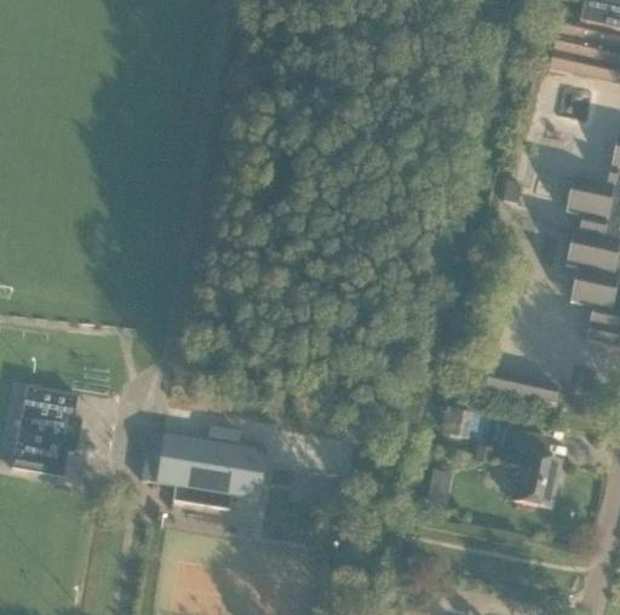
[(562,0),(549,68),(619,82),(619,0),(562,0)]
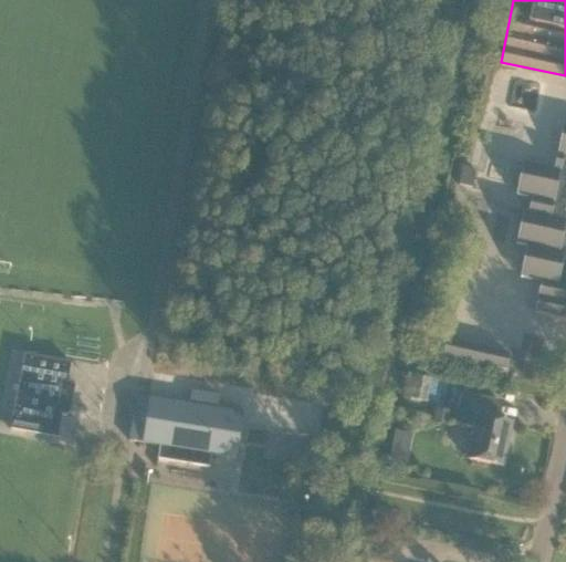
[(565,120),(564,120),(554,166),(523,159),(516,190),(532,194),(528,209),(524,208),(517,240),(528,242),(521,274),(542,278),(535,310),(565,315),(565,120)]
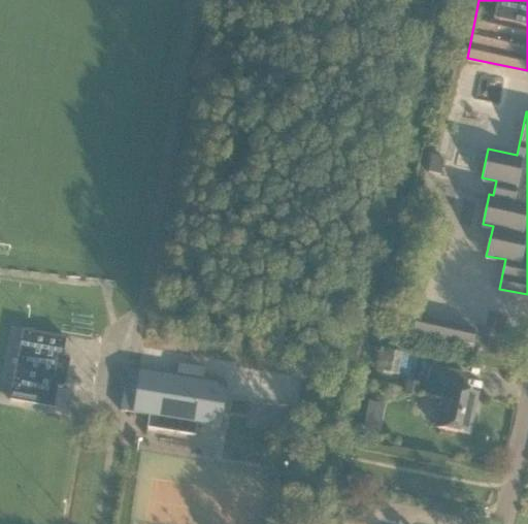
[(440,171),(444,157),(432,154),(428,169),(440,171)]
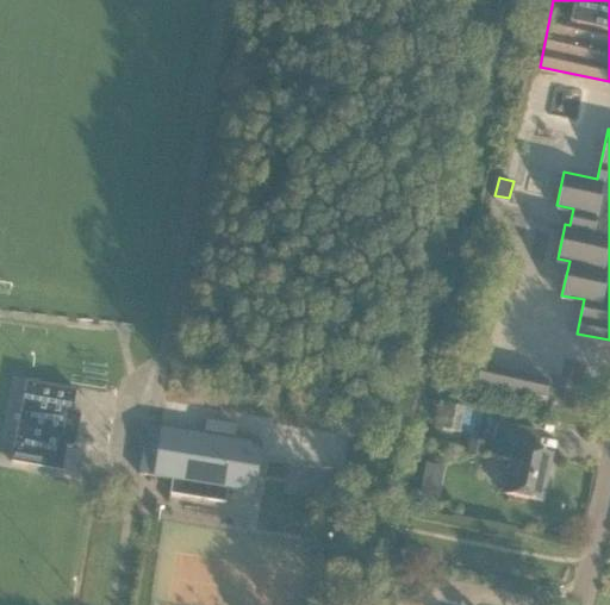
[(493,362),(489,379),(552,397),(556,381),(493,362)]
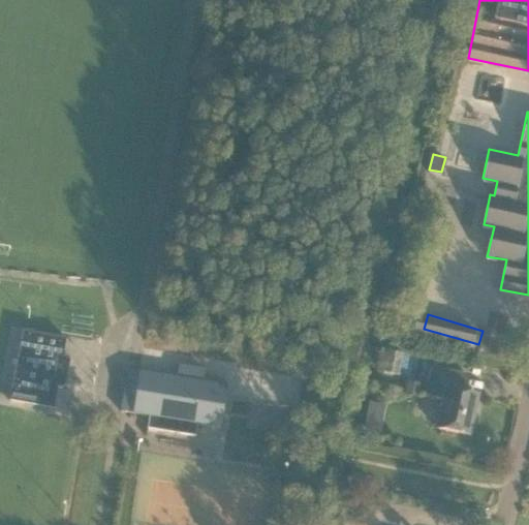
[(10,398),(55,405),(58,384),(62,385),(65,382),(70,358),(67,353),(63,353),(66,335),(22,328),(10,398)]
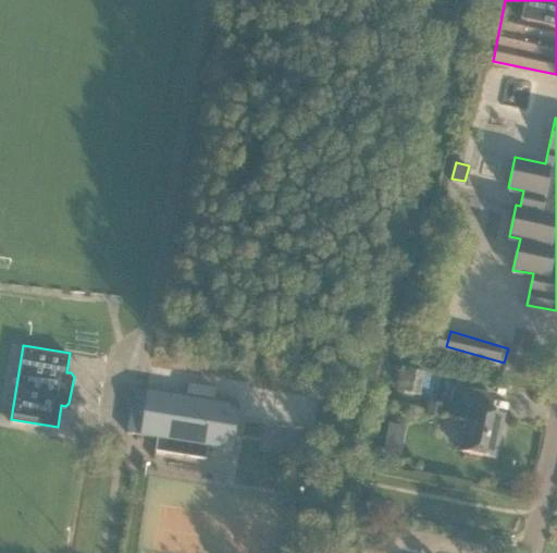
[(188,382),(186,396),(212,401),(214,386),(188,382)]
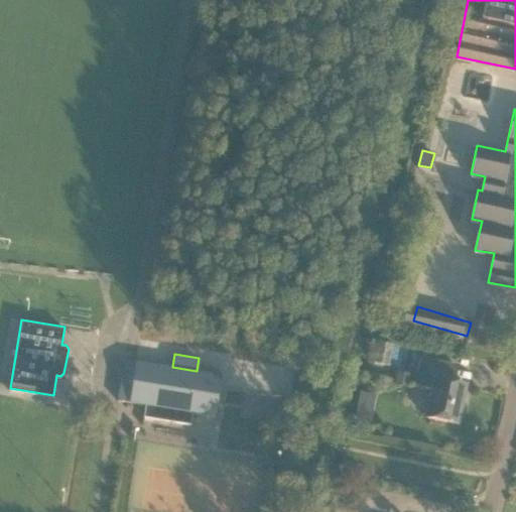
[(460,422),(467,383),(450,380),(455,362),(420,356),(414,384),(432,388),(427,416),(460,422)]
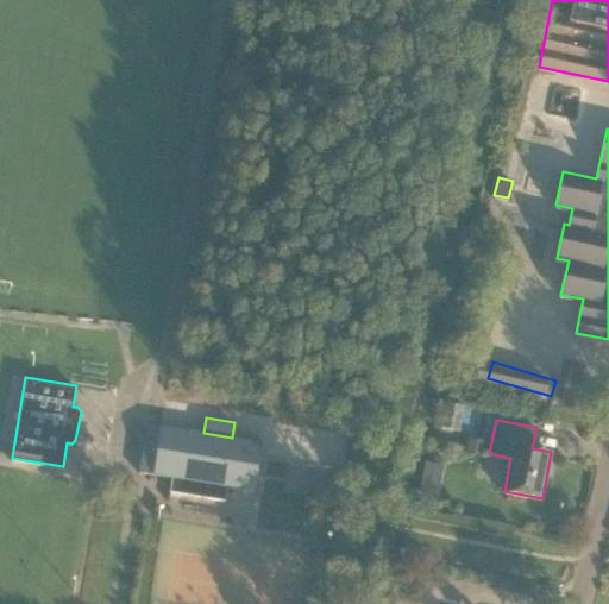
[(161,426),(152,473),(173,477),(170,490),(225,499),(227,485),(234,439),(161,426)]
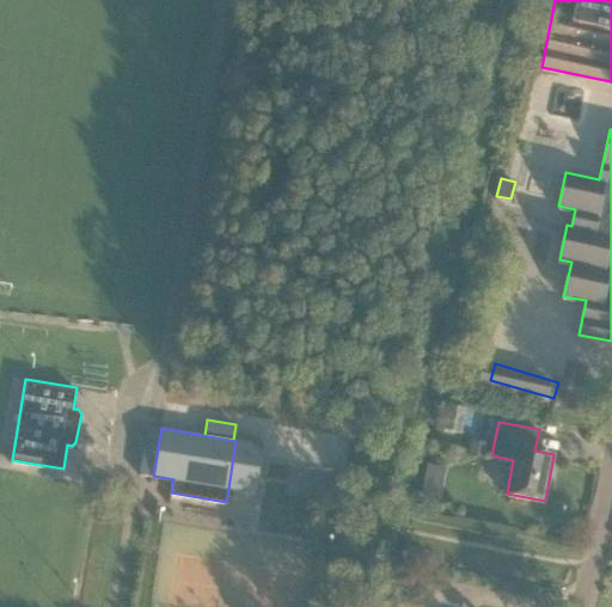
[(488,440),(471,437),(469,453),(485,455),(488,440)]
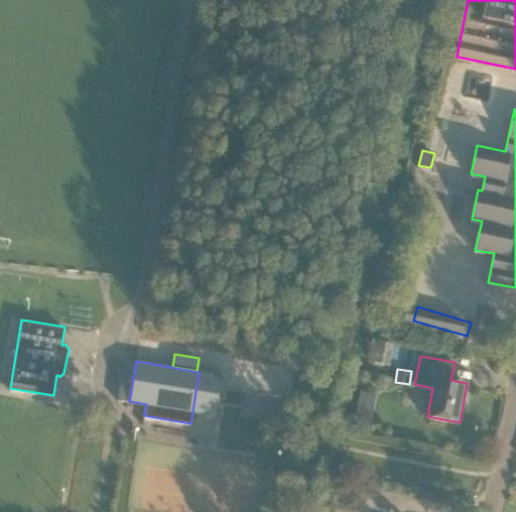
[(222,375),(199,372),(192,411),(216,415),(222,375)]
